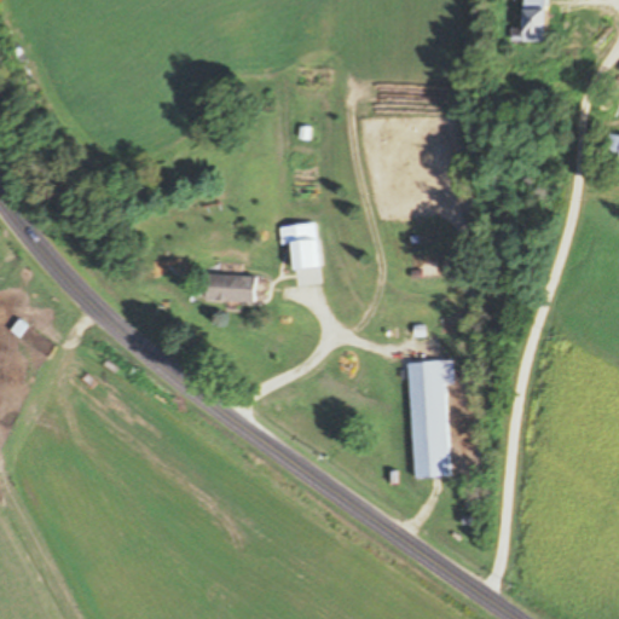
[(543,0),(518,0),(518,42),(543,42),(543,0)]
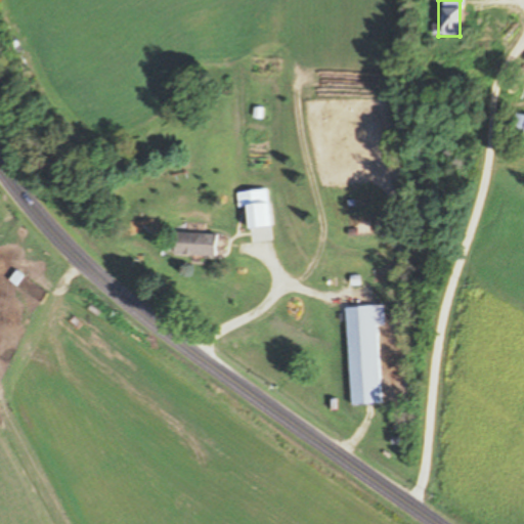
[(523,139),(523,117),(516,116),(512,138),(523,139)]
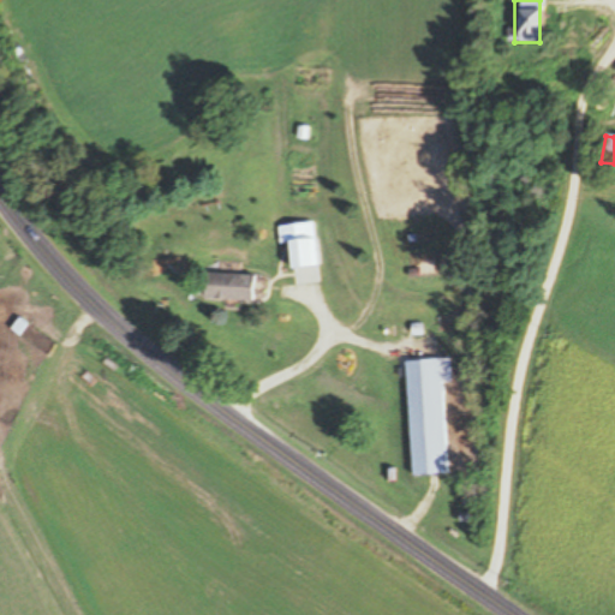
[(315,267),(311,222),(276,226),(278,245),(287,244),(288,268),(315,267)]
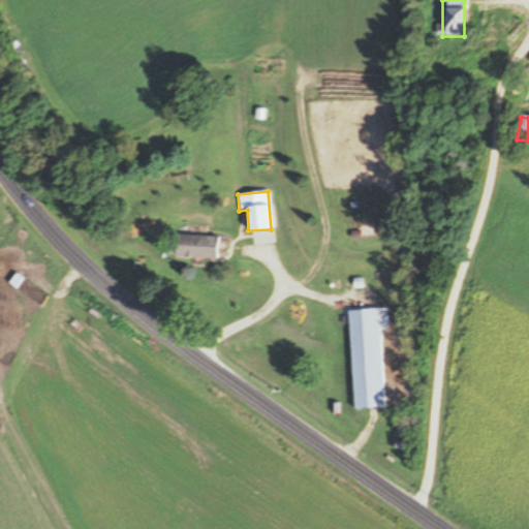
[(174,257),(217,257),(217,237),(174,237),(174,257)]
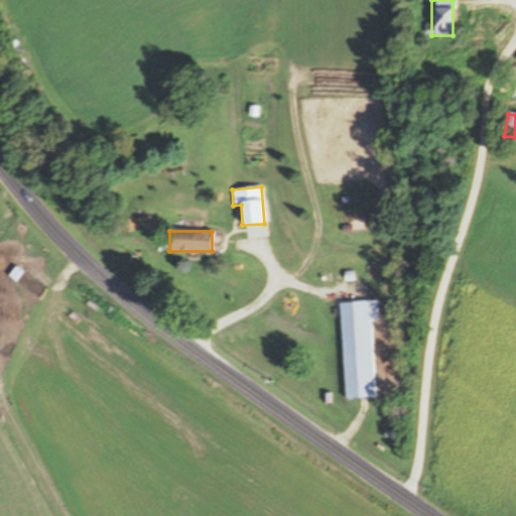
[(369,301),(339,302),(343,399),(373,398),(369,301)]
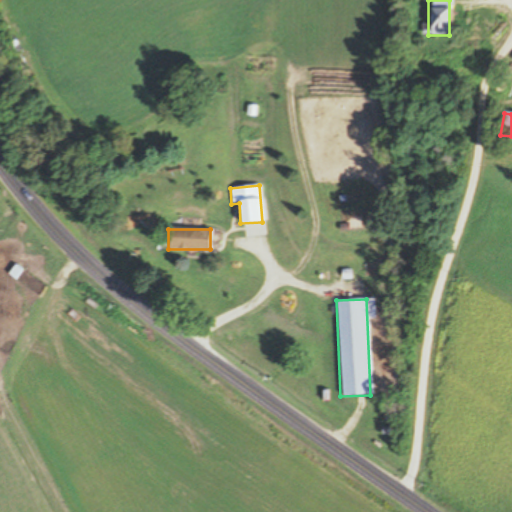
All buildings are outlined.
